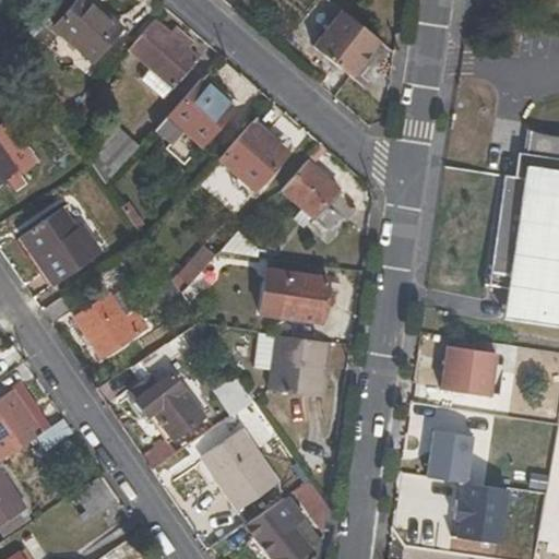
[(106,13),(102,19),(81,0),(75,0),(52,27),(93,63),(123,28),(106,13)]
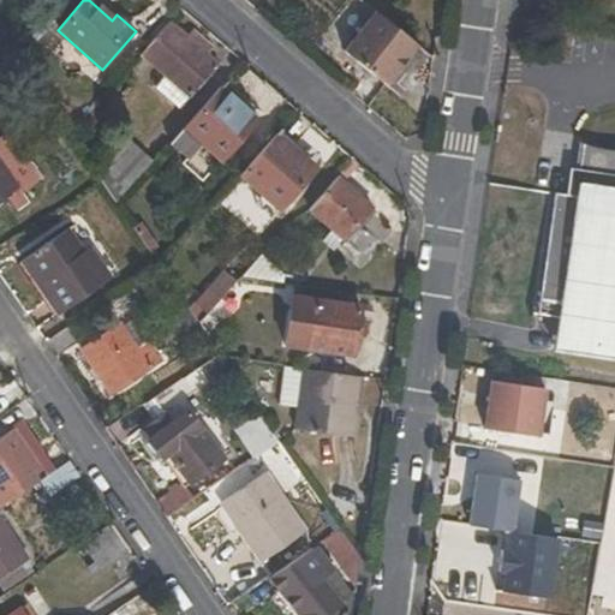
[(117,15),(100,0),(89,0),(112,21),(117,15)]
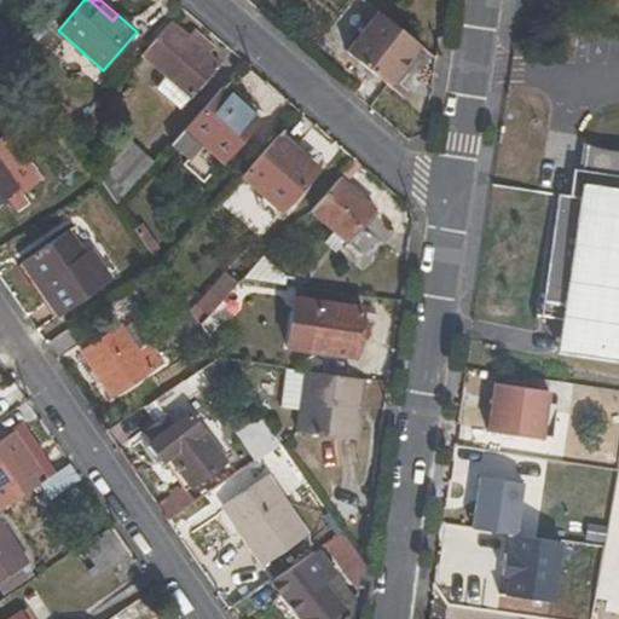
[(345,50),(404,98),(437,59),(377,11),(345,50)]
